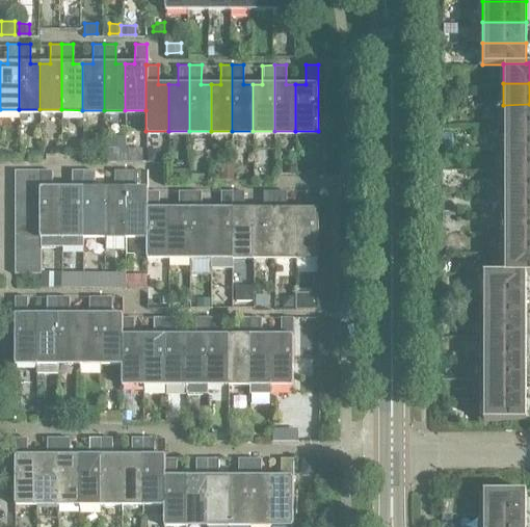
[(529,125),(529,104),(503,105),(504,126),(529,125)]
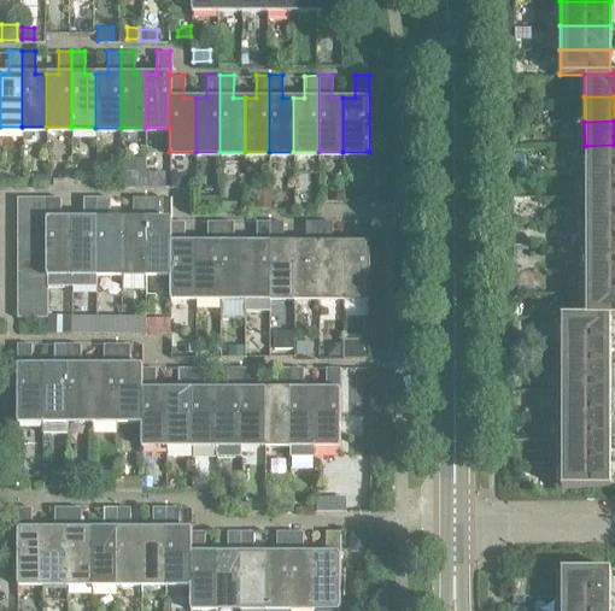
[(614,169),(614,145),(585,146),(585,170),(614,169)]
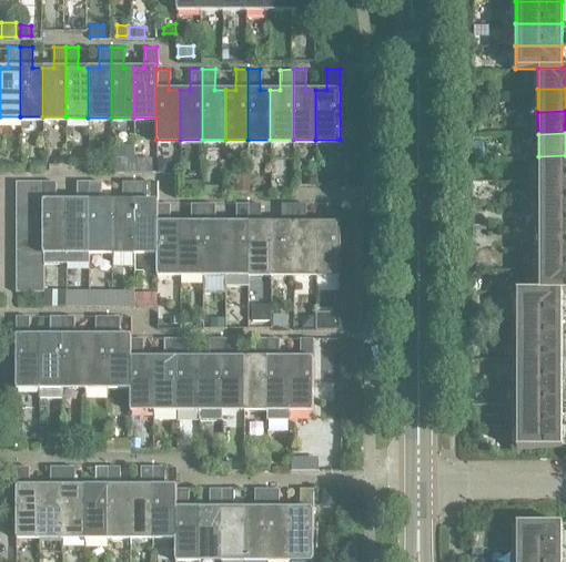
[(565,179),(565,155),(538,156),(538,179),(565,179)]
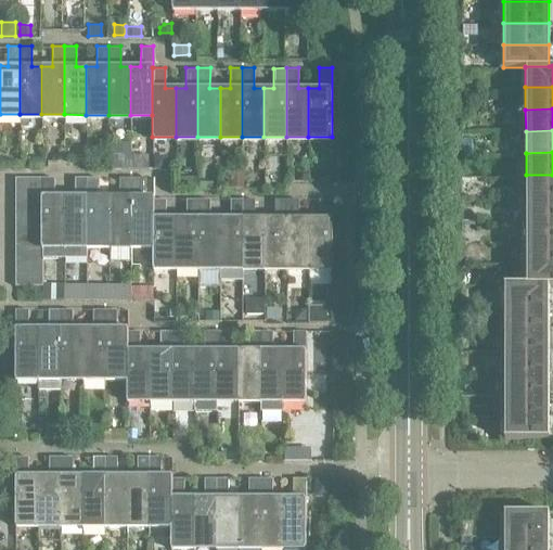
[(130,166),(130,153),(110,153),(110,166),(130,166)]
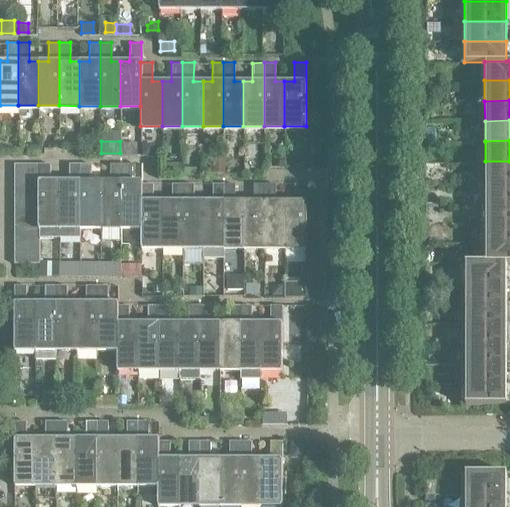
[(136,141),(120,141),(120,153),(136,153),(136,141)]
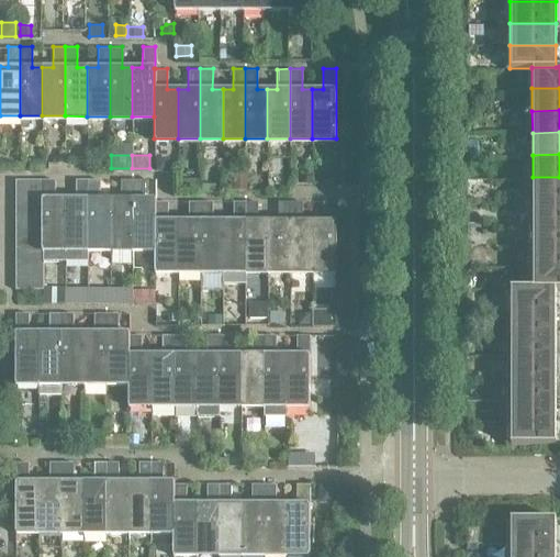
[(168,155),(155,155),(155,169),(168,169),(168,155)]
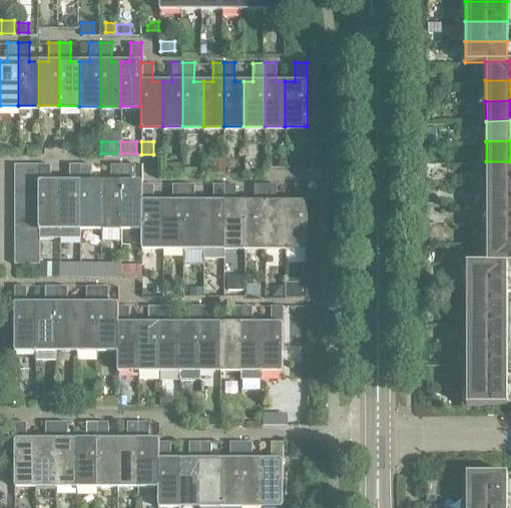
[(38,142),(28,143),(28,151),(38,151),(38,142)]
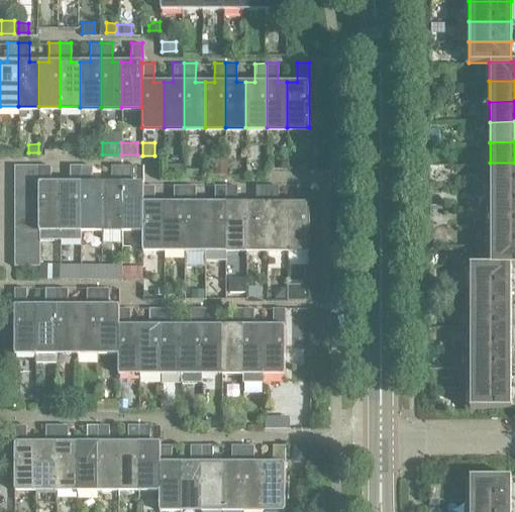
[(303,154),(303,167),(315,167),(315,154),(303,154)]
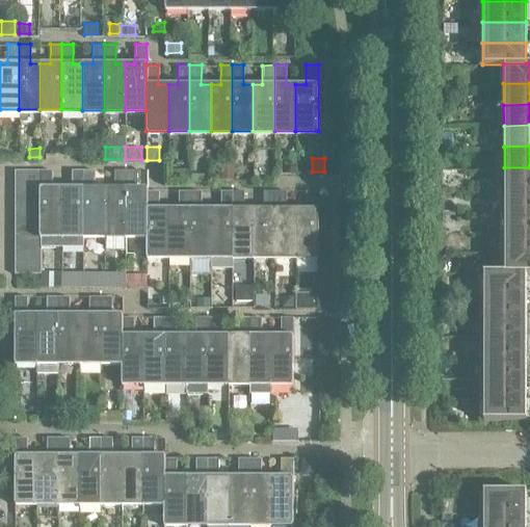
[(219,159),(219,177),(233,177),(233,160),(219,159)]
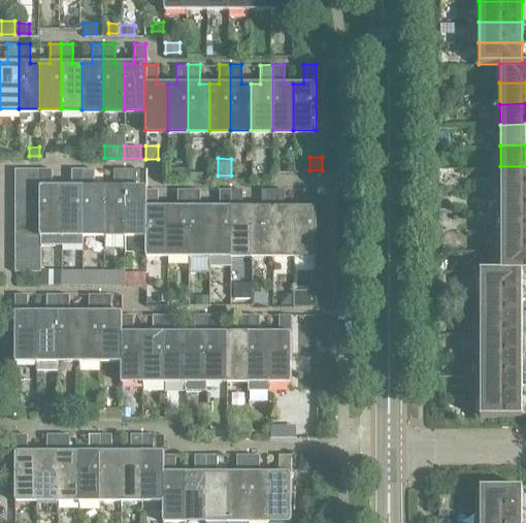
[(169,166),(169,178),(186,178),(186,166),(169,166)]
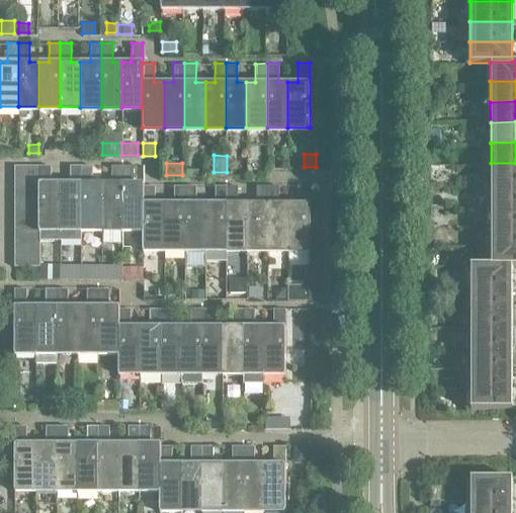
[(515,183),(515,163),(491,163),(491,183),(515,183)]
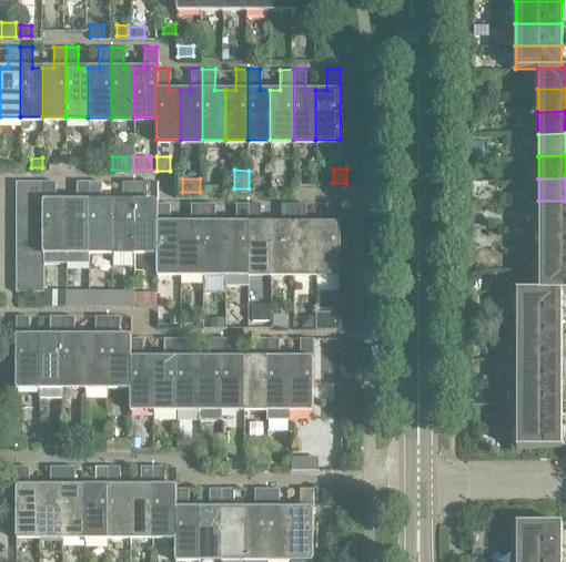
[(42,194),(42,180),(14,181),(14,194),(42,194)]
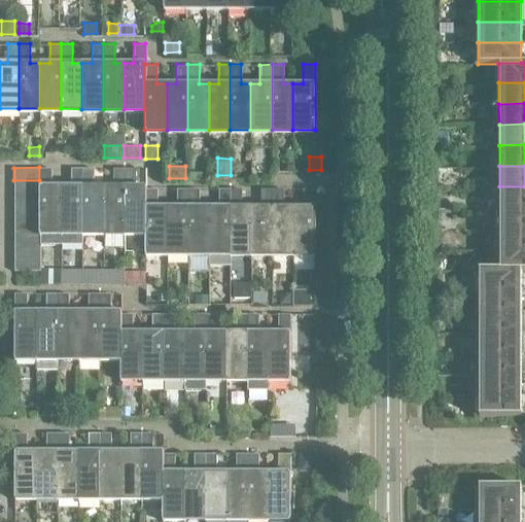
[(39,241),(61,241),(61,186),(50,186),(50,167),(39,167),(39,180),(39,193),(39,206),(39,218),(39,231),(39,232),(39,241)]
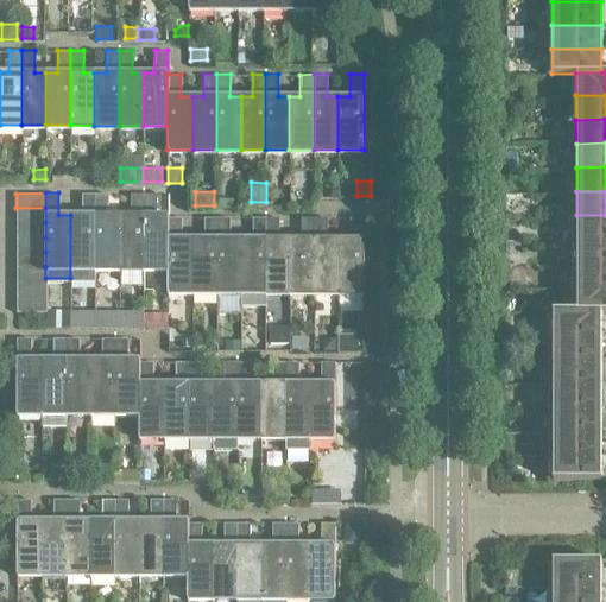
[(95,267),(95,192),(81,192),(81,215),(70,215),(70,278),(95,278),(95,267)]
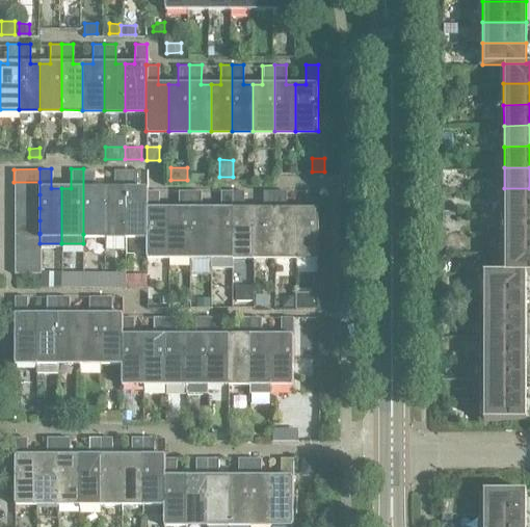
[(83,234),(104,234),(104,188),(95,188),(95,168),(83,168),(83,234)]
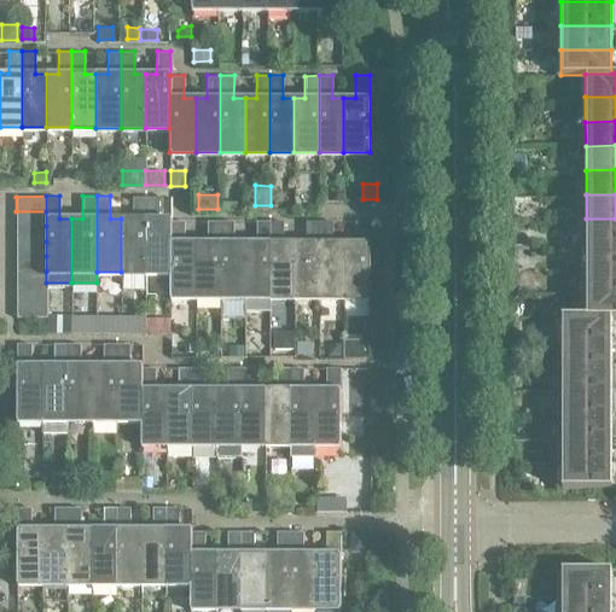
[(146,272),(146,196),(133,196),(133,219),(121,219),(121,272),(146,272)]
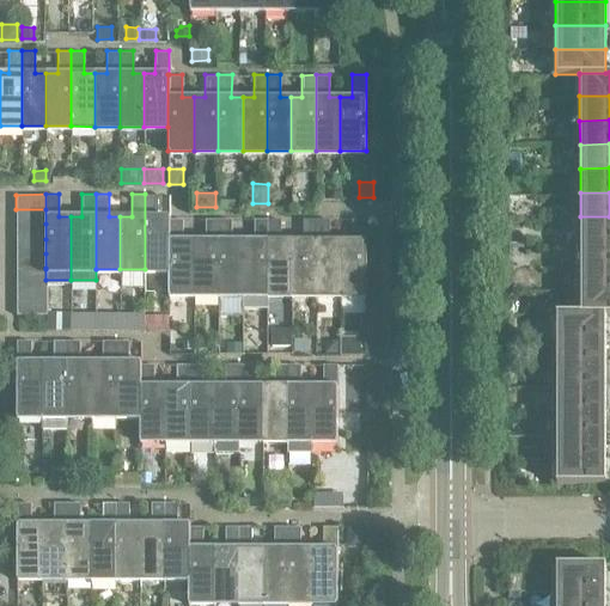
[(145,269),(168,269),(168,218),(168,216),(157,216),(158,194),(145,194),(145,269)]
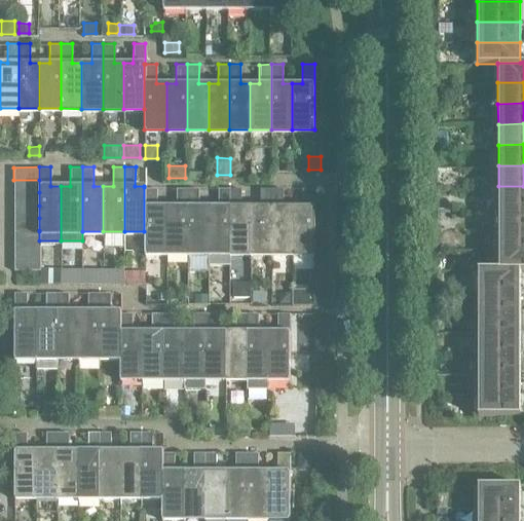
[(39,192),(39,180),(13,180),(13,192),(39,192)]
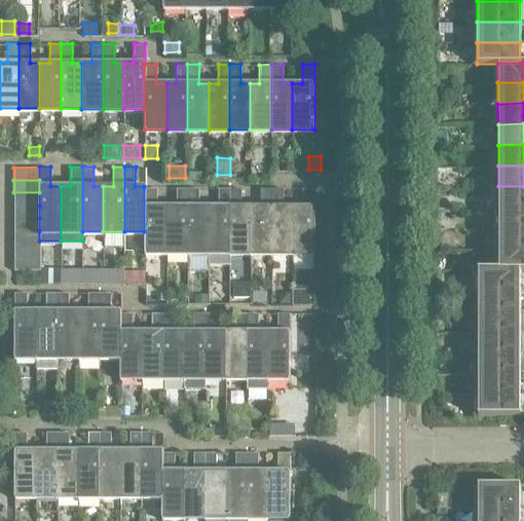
[(313,252),(313,186),(302,186),(302,206),(293,206),(293,252),(313,252)]
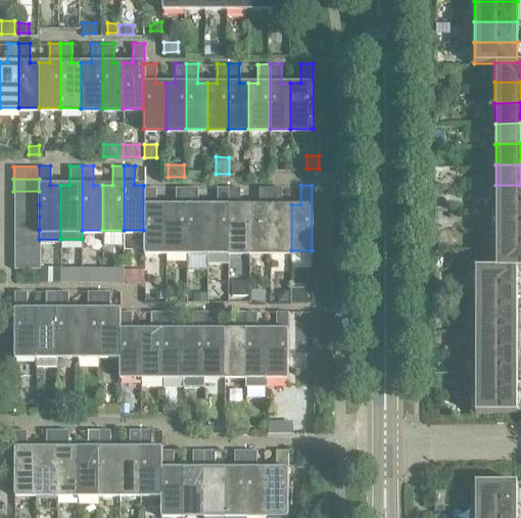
[(520,205),(520,185),(495,185),(495,206),(520,205)]
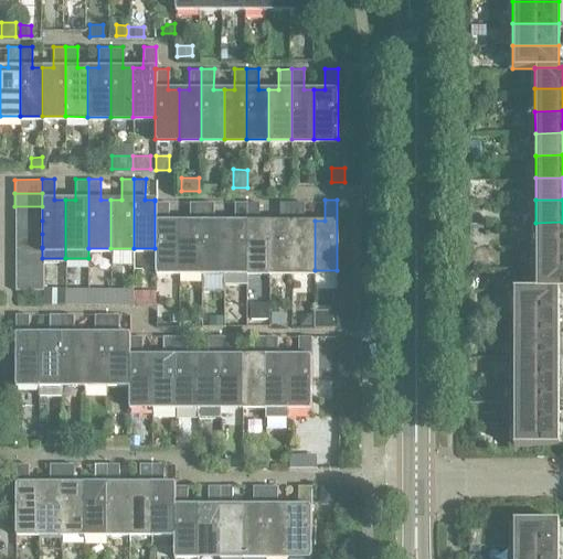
[(179,270),(179,222),(169,222),(169,201),(156,201),(155,201),(155,248),(155,270),(179,270)]
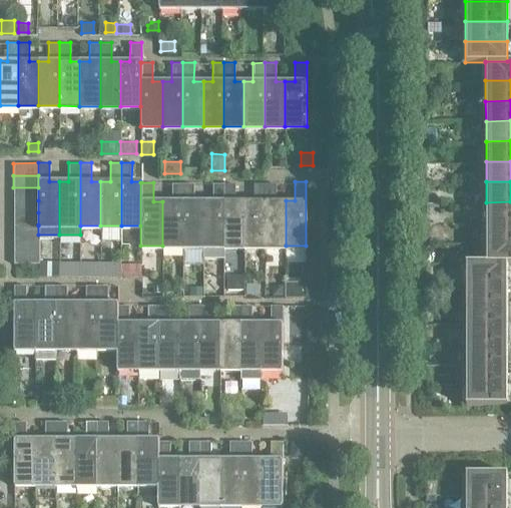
[(182,245),(182,182),(172,182),(171,201),(162,201),(162,245),(182,245)]
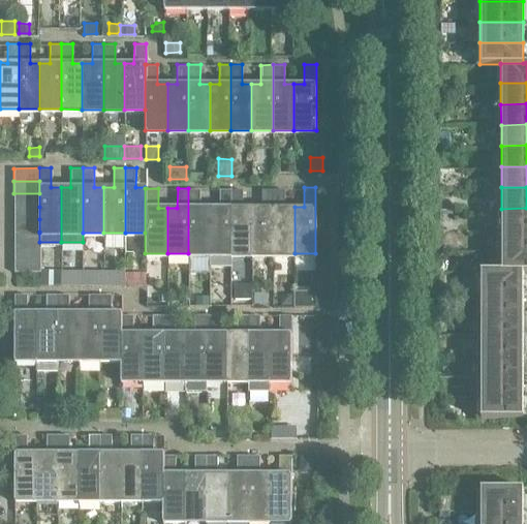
[(188,253),(210,253),(210,208),(199,208),(199,188),(188,188),(188,253)]
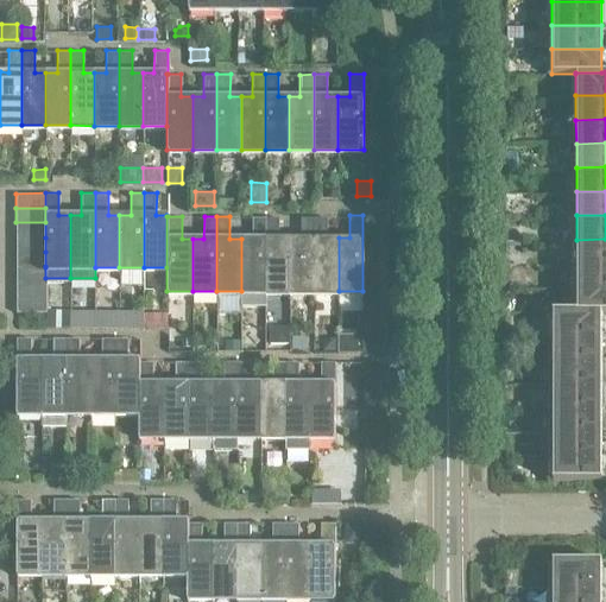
[(265,303),(265,291),(265,216),(252,216),(252,239),(241,239),(241,291),(241,303),(265,303)]
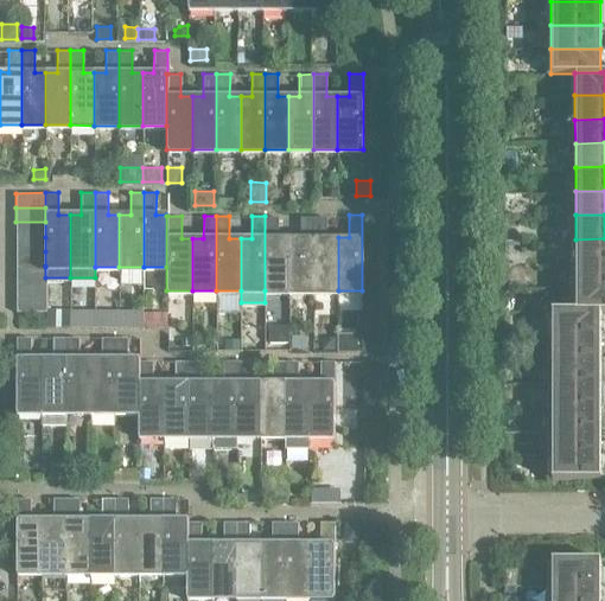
[(265,291),(290,291),(290,237),(278,237),(278,216),(265,216),(265,291)]
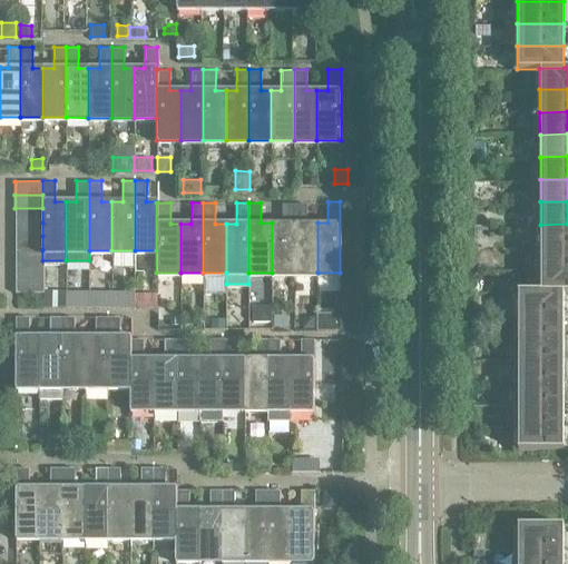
[(294,273),(294,203),(282,203),(282,223),(272,223),(272,273),(294,273)]
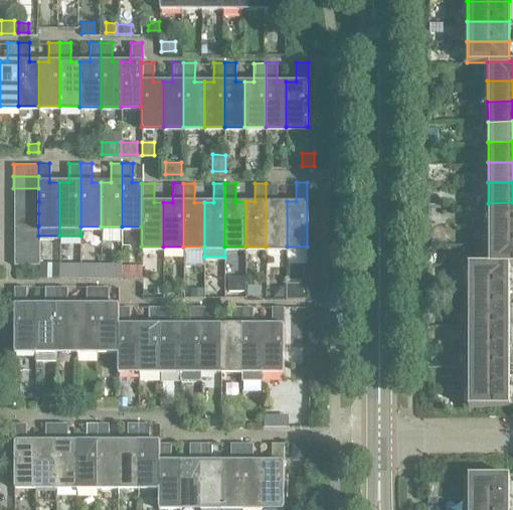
[(266,246),(287,246),(287,201),(277,201),(277,183),(266,183),(266,246)]
